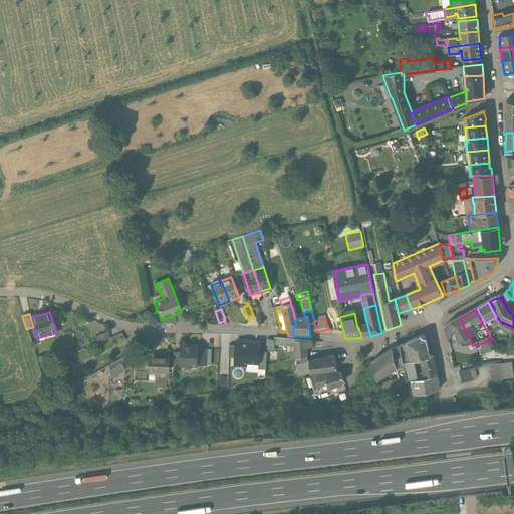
[(473,345),(460,319),(449,324),(444,329),(443,331),(443,332),(448,340),(455,336),(461,347),(464,348),(473,346),(473,345)]
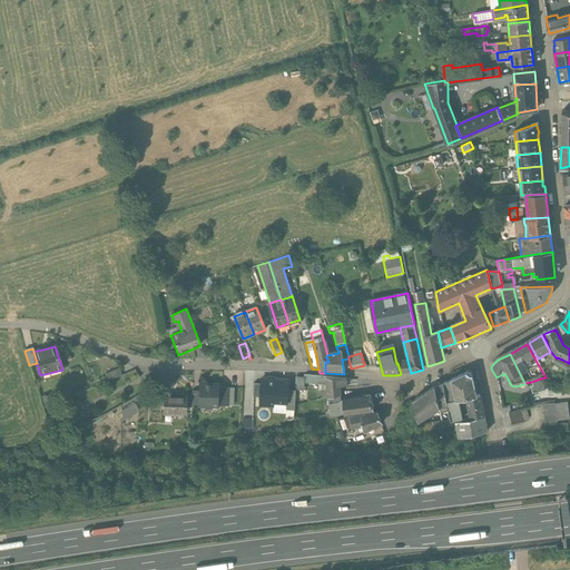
[(569,363),(558,357),(557,357),(557,359),(554,361),(558,363),(569,369),(569,363)]
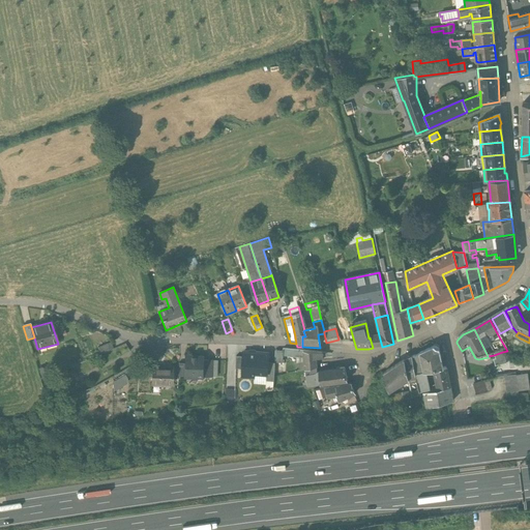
[(379,335),(370,337),(373,348),(382,347),(379,335)]
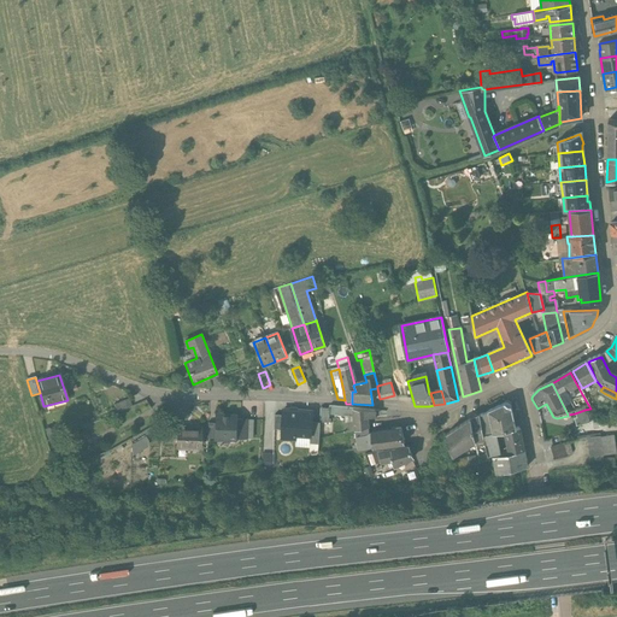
[(128,400),(115,407),(118,415),(131,409),(128,400)]
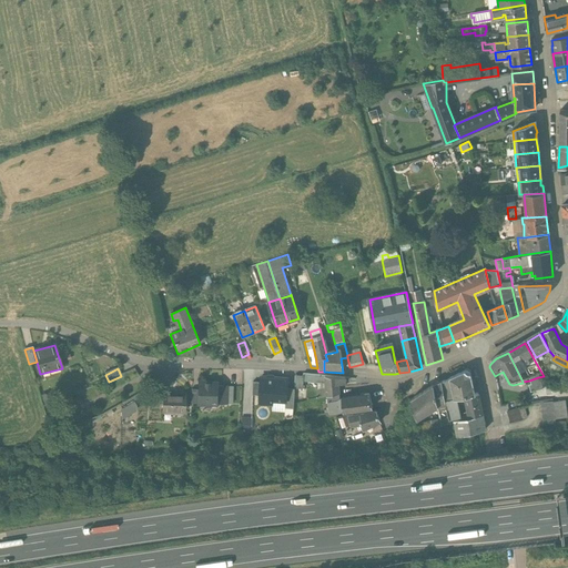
[(440,385),(444,404),(445,404),(455,402),(464,401),(465,399),(474,397),(469,376),(465,373),(465,374),(440,385)]
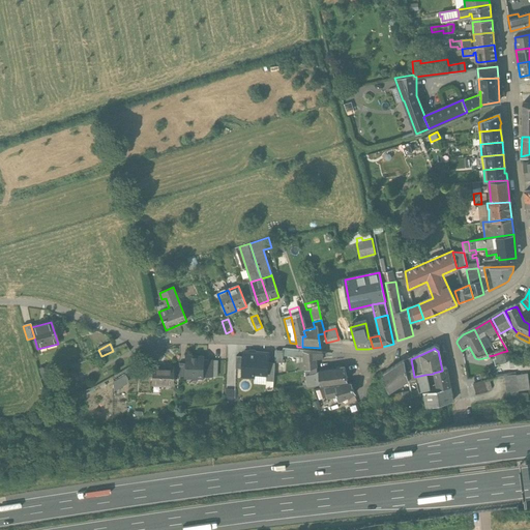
[(507,351),(502,352),(505,360),(507,361),(511,359),(507,351)]
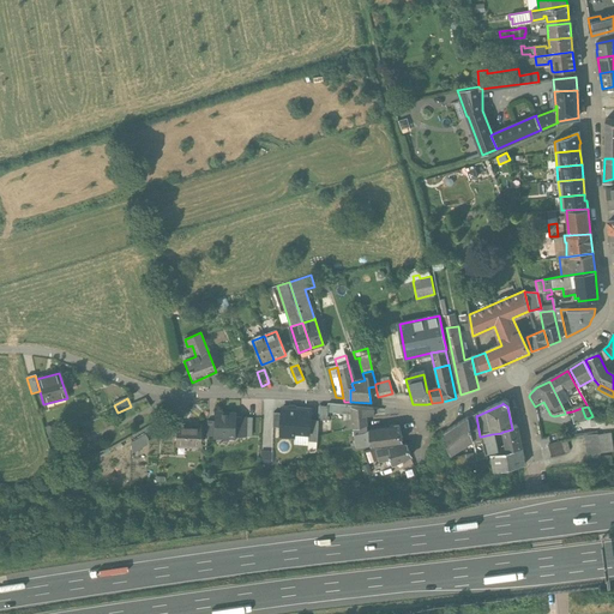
[(582,408),(572,411),(573,417),(571,419),(573,427),(587,423),(582,408)]
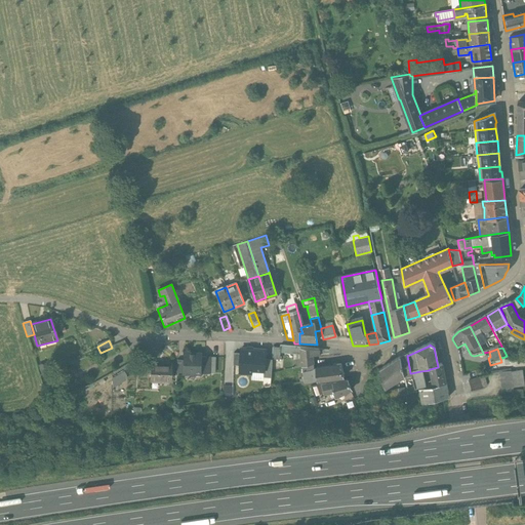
[(300,351),(280,350),(279,352),(280,357),(300,358),(300,351)]
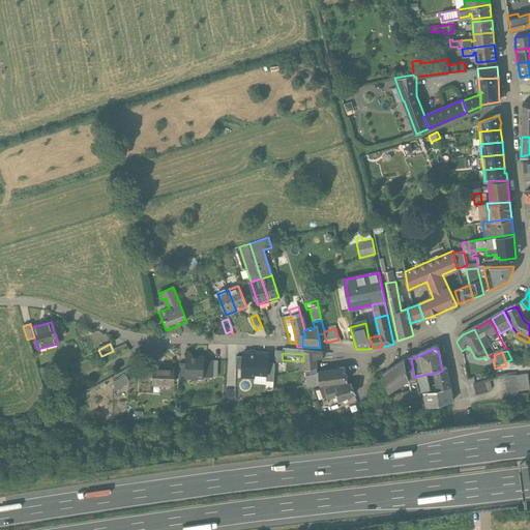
[(282,355),(275,354),(274,366),(282,367),(283,360),(282,355)]
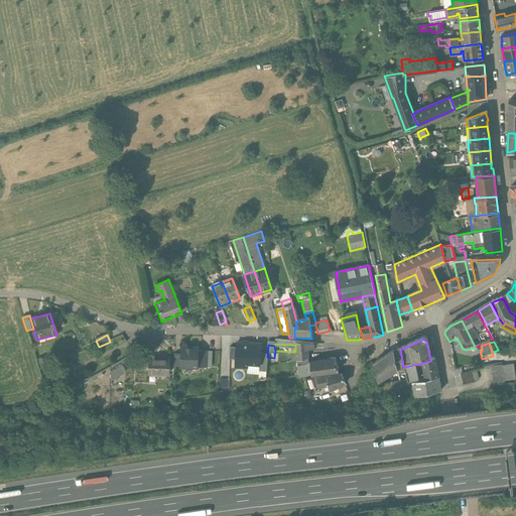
[(306,346),(295,345),(295,352),(296,364),(307,361),(307,352),(306,346)]
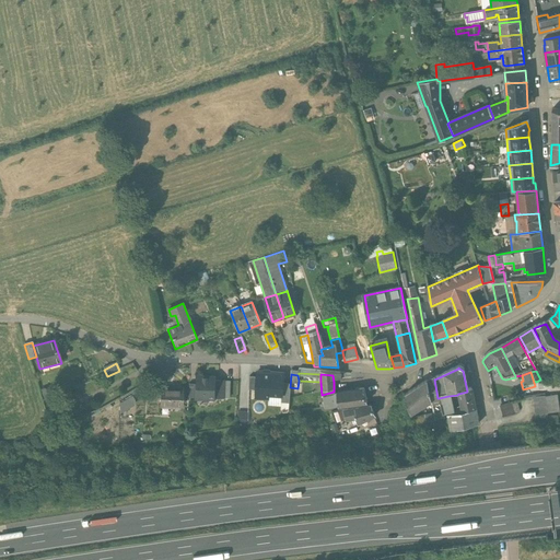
[(282,378),(256,376),(256,382),(255,395),(255,404),(268,405),(268,400),(280,401),(281,401),(282,388),(282,378)]
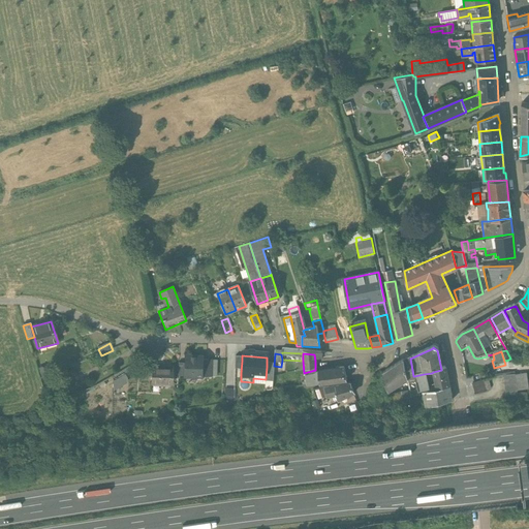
[(203,359),(186,359),(186,366),(185,379),(201,379),(203,362),(203,359)]
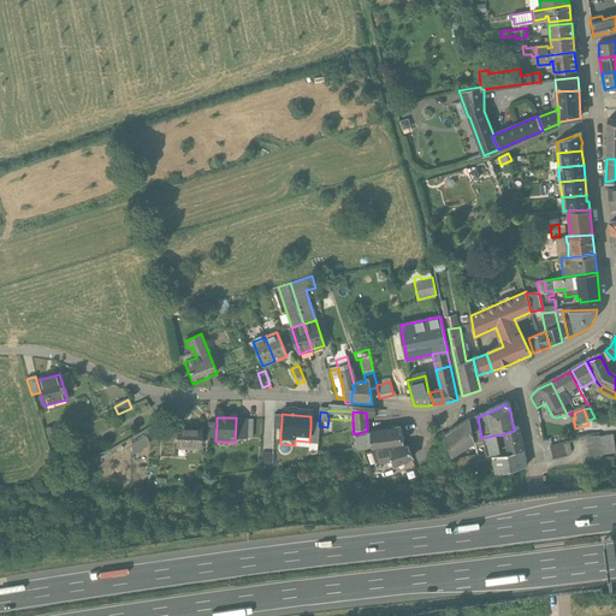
[(481,438),(478,418),(469,421),(474,444),(473,445),(477,458),(487,456),(485,446),(483,438),(481,438)]
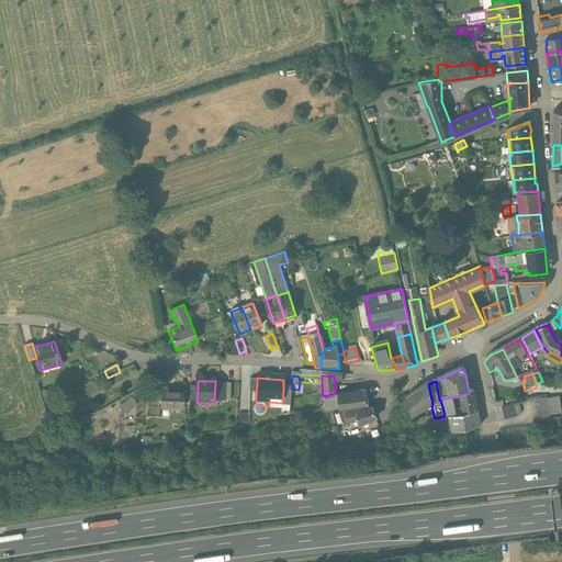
[(225,385),(215,384),(214,403),(224,404),(225,385)]
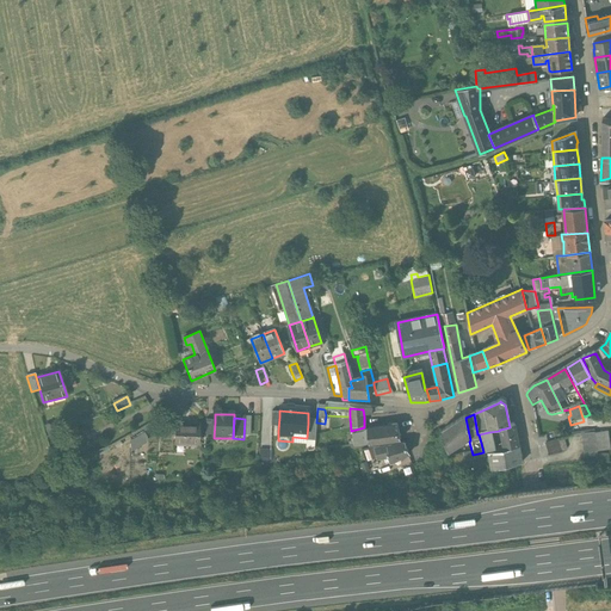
[(466,418),(442,433),(448,455),(469,442),(470,440),(466,418)]
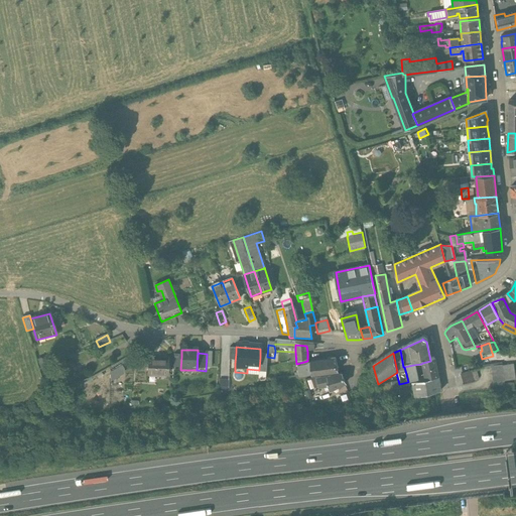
[(267,358),(260,358),(259,370),(258,370),(258,375),(265,376),(267,358)]
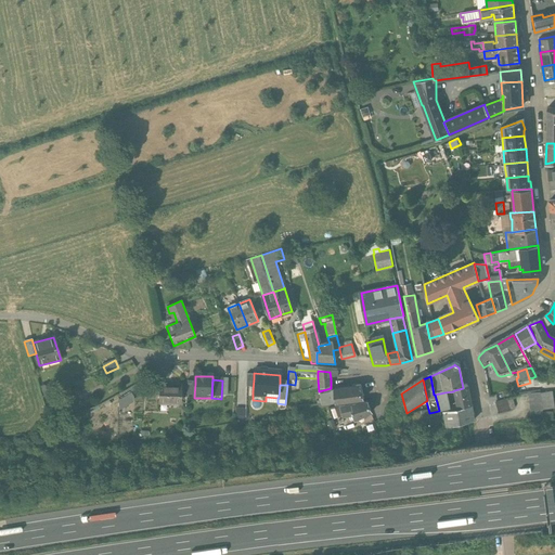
[(181,388),(160,387),(160,405),(181,407),(181,388)]
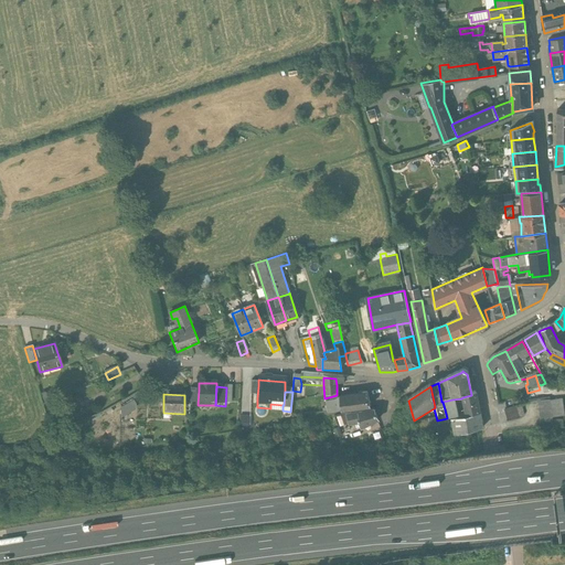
[(462,397),(461,398),(466,418),(479,416),(475,394),(471,395),(462,397)]
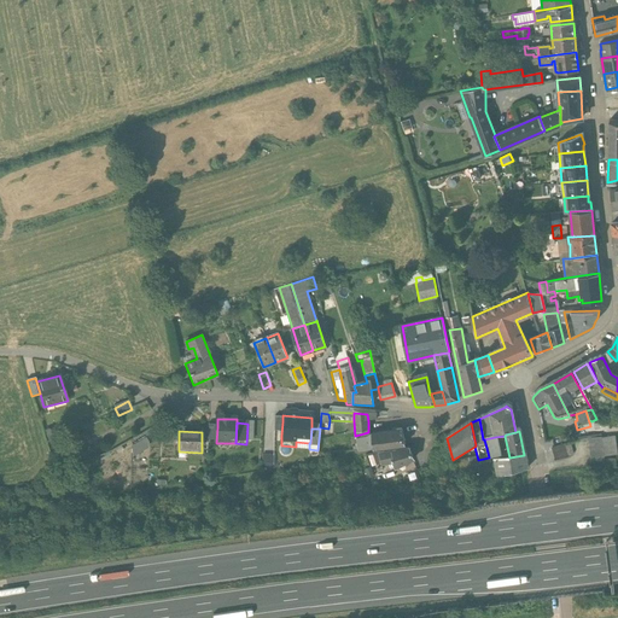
[(368,432),(355,436),(356,443),(367,439),(369,438),(368,432)]
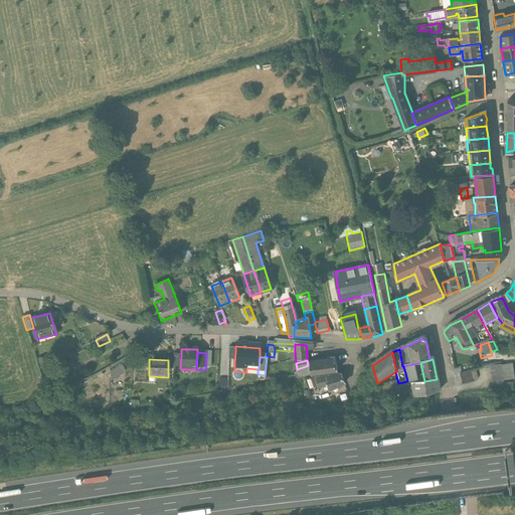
[(334,360),(326,362),(329,375),(337,374),(334,360)]
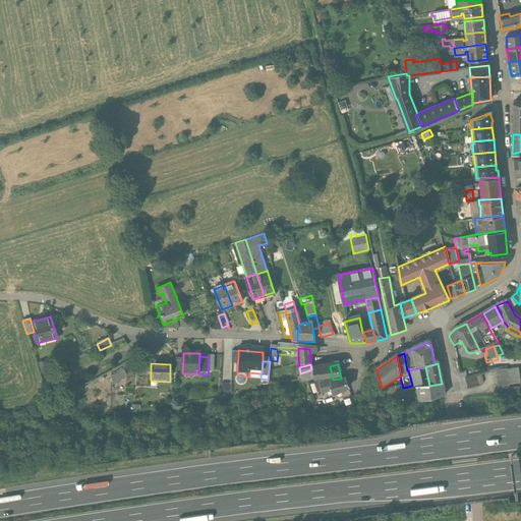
[(330,366),(313,369),(313,382),(333,380),(330,366)]
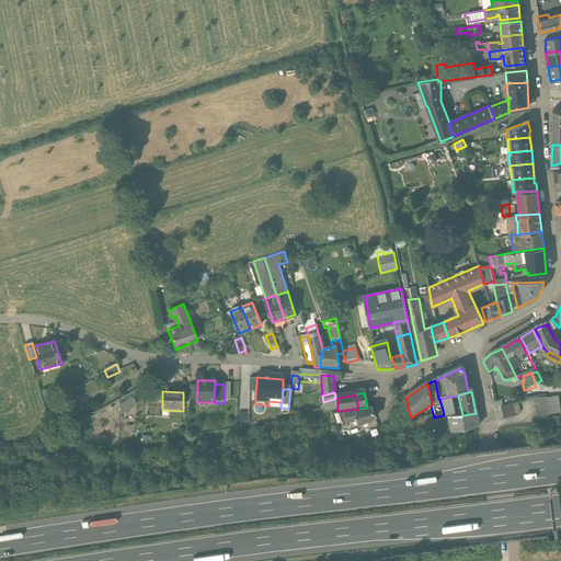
[(449,397),(439,399),(442,407),(444,415),(445,422),(448,422),(446,416),(454,415),(449,397)]
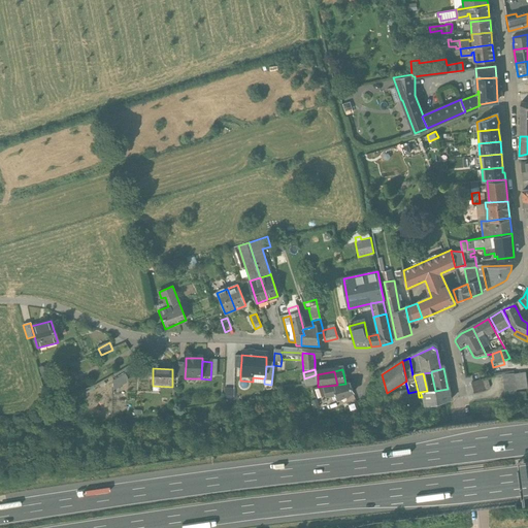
[(314,375),(304,378),(304,389),(318,387),(318,374),(316,374),(314,375)]
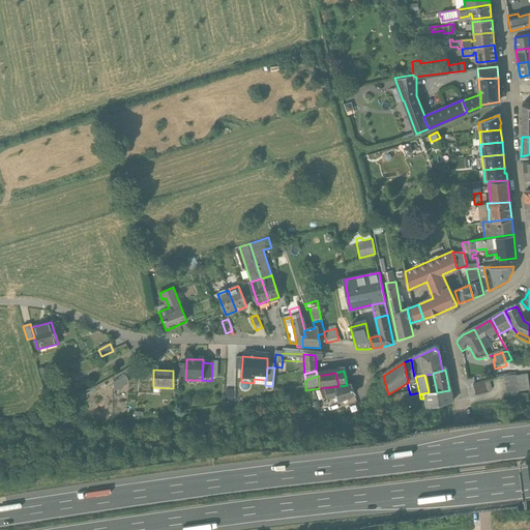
[(527,376),(504,379),(506,394),(529,391),(527,376)]
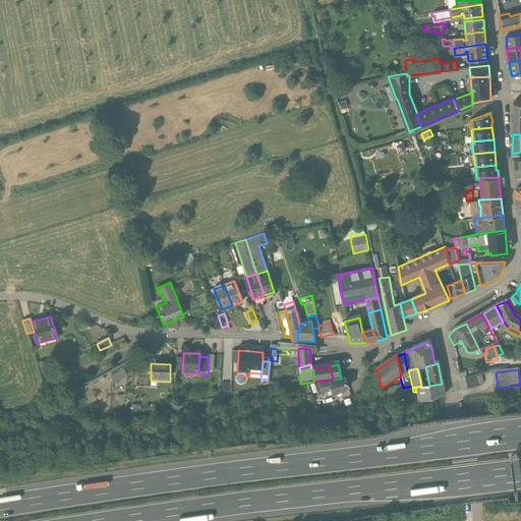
[(125,370),(112,379),(117,386),(130,379),(125,370)]
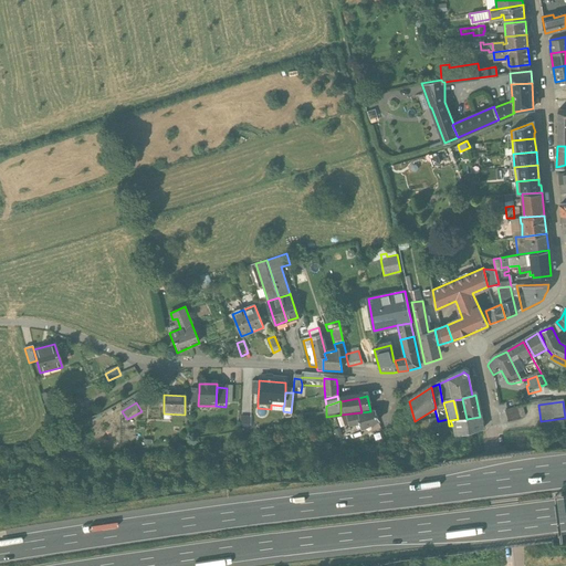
[(515,405),(503,407),(507,425),(520,422),(519,420),(516,410),(515,405)]
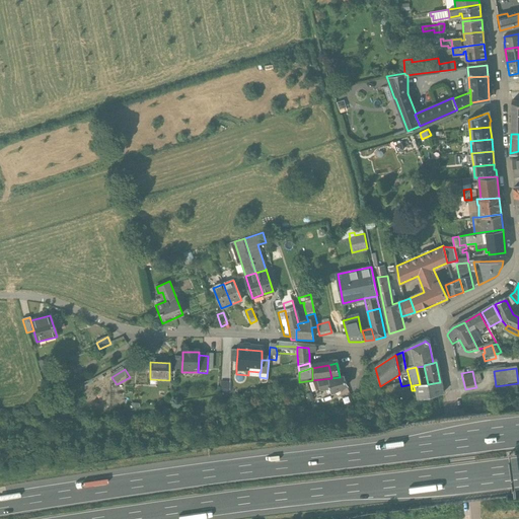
[(343,379),(317,383),(320,393),(329,391),(330,396),(347,389),(343,379)]
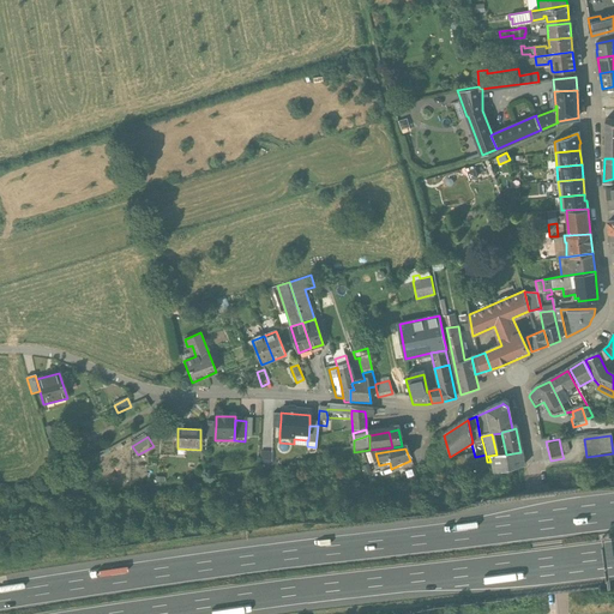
[(506,455),(492,458),(494,475),(524,469),(521,452),(506,455)]
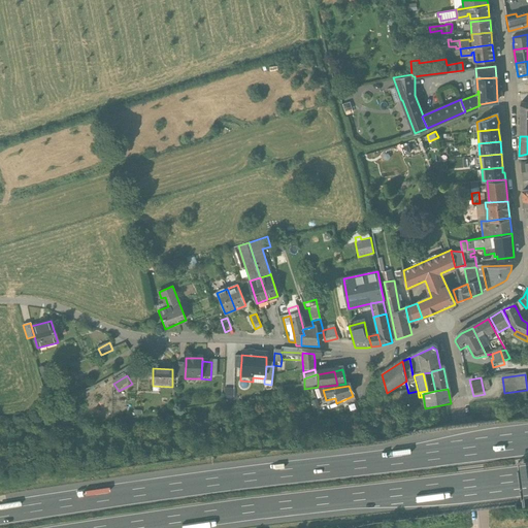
[(233,393),(223,393),(223,404),(233,404),(233,393)]
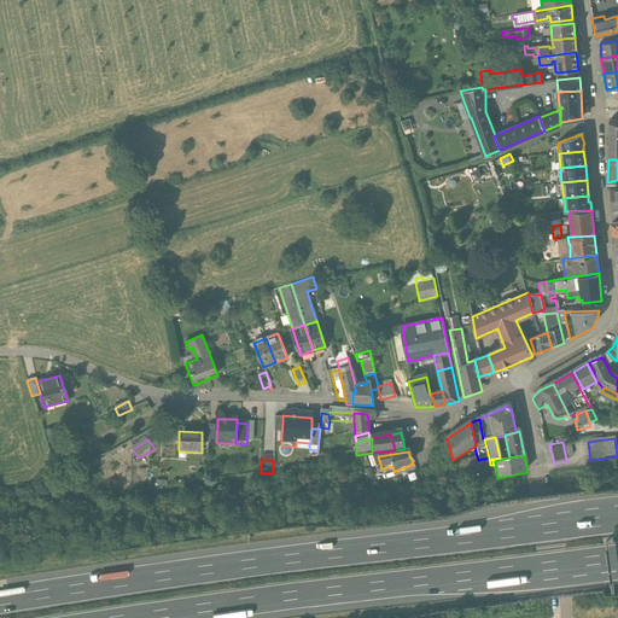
[(468,461),(454,465),(458,478),(472,477),(470,470),(468,461)]
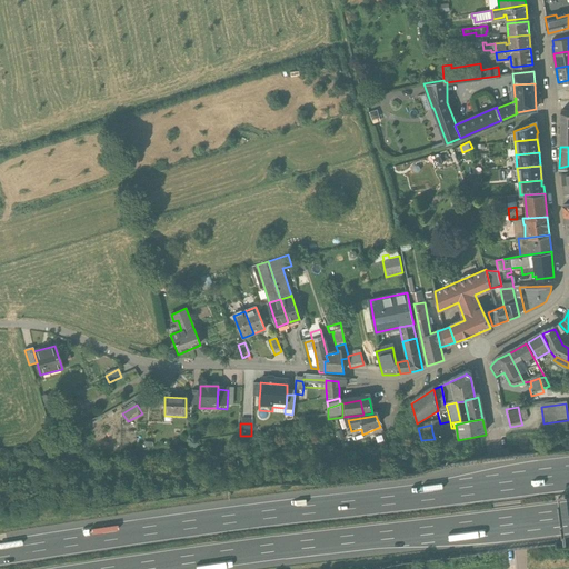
[(556,425),(543,426),(545,433),(556,432),(567,432),(567,425),(556,425)]
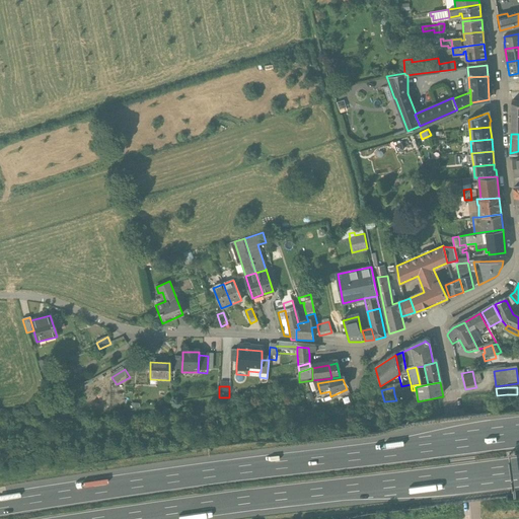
[(338,401),(340,406),(351,402),(349,397),(338,401)]
